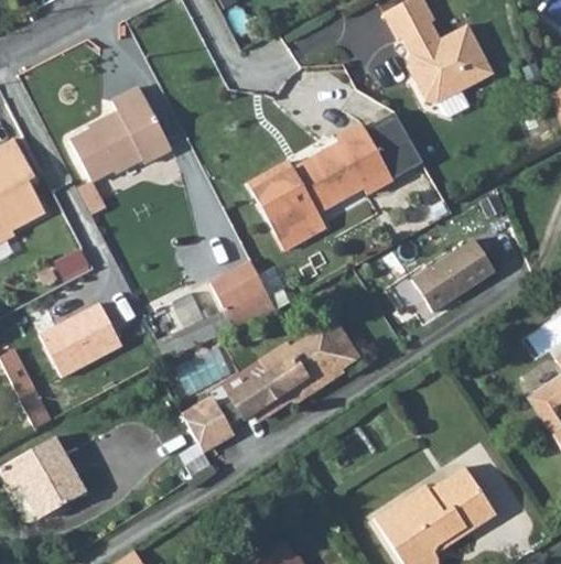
[(425,0),(410,0),(387,13),(400,39),(405,36),(420,66),(417,79),(428,100),(438,104),(461,90),(494,74),(470,26),(442,40),(432,22),(437,20),(425,0)]
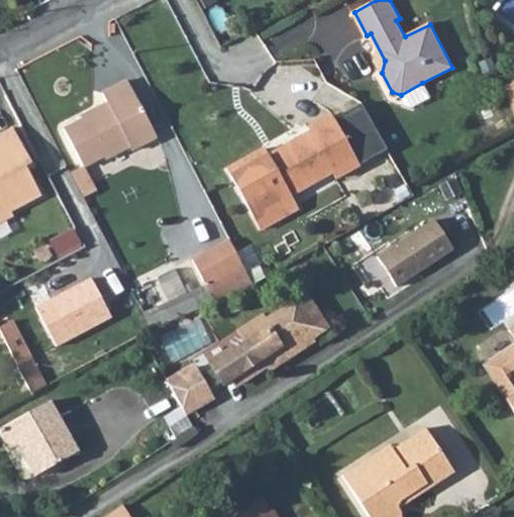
[(65,128),(85,167),(129,143),(134,151),(159,139),(128,81),(103,93),(113,111),(104,115),(101,109),(65,128)]
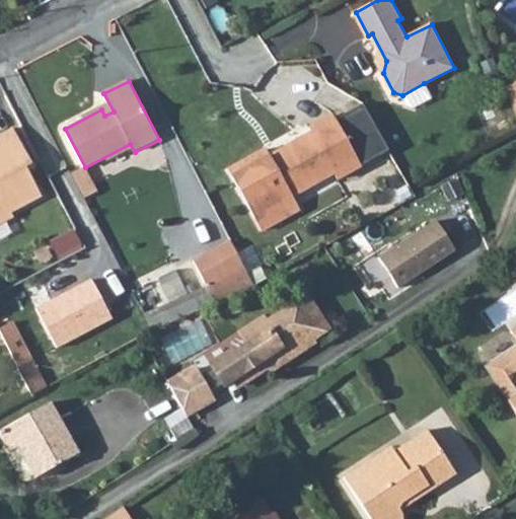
[(424,83),(402,95),(408,105),(412,107),(431,97),(424,83)]
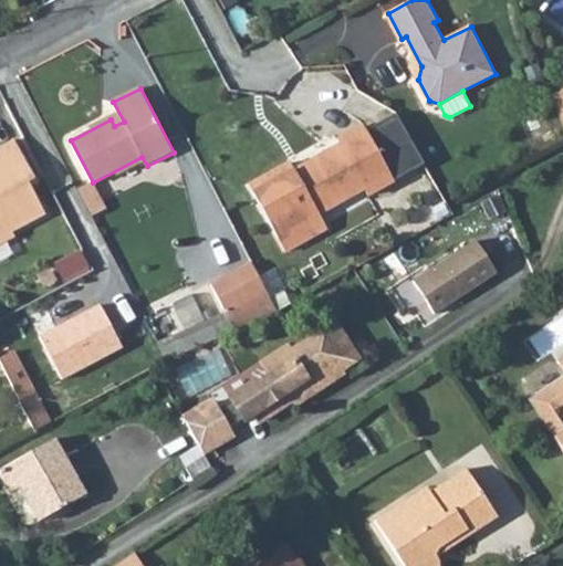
[(402,114),(372,129),(398,178),(428,161),(402,114)]
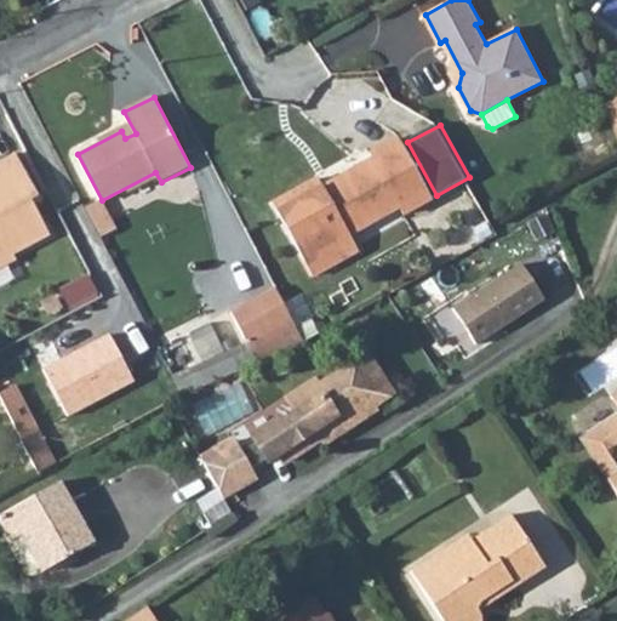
[(327,184),(323,177),(276,201),(312,266),(358,240),(354,234),(405,206),(407,211),(436,195),(407,142),(404,135),(373,151),(377,158),(327,184)]
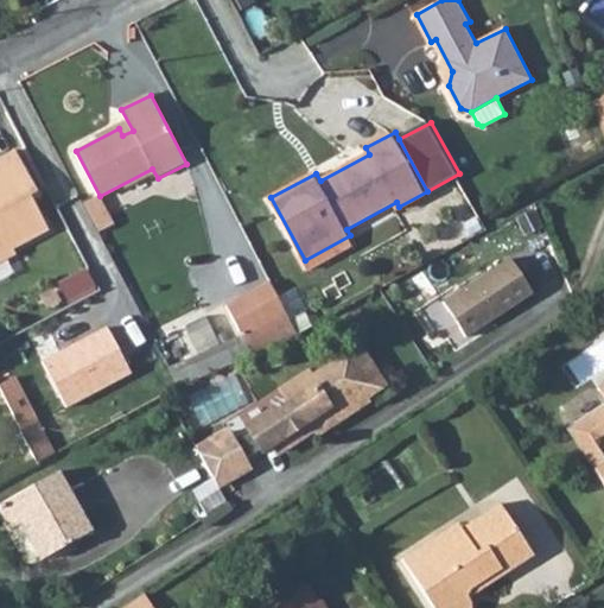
[(0,236),(5,235),(13,251),(53,230),(36,197),(42,194),(18,150),(0,159),(0,236)]
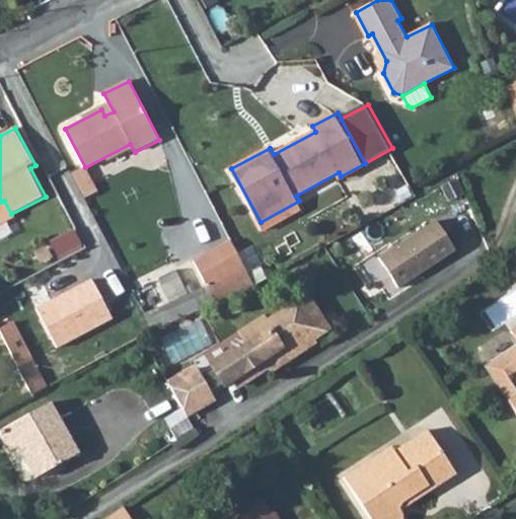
[(85,167),(72,174),(86,201),(100,194),(85,167)]
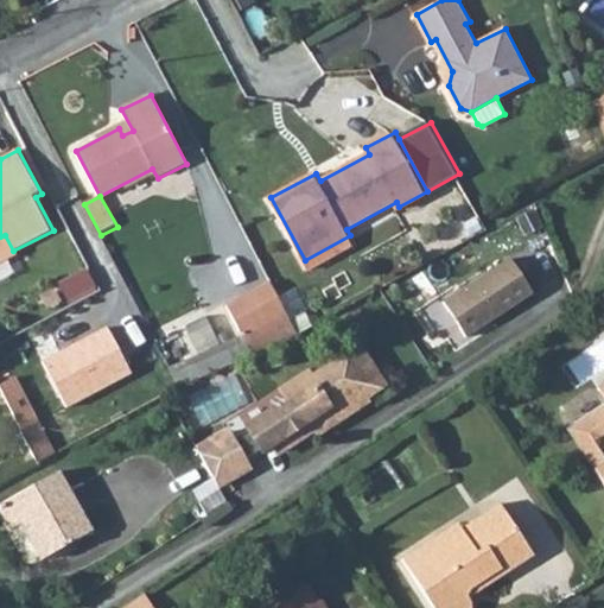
[(350,235),(305,260),(310,268),(355,245),(350,235)]
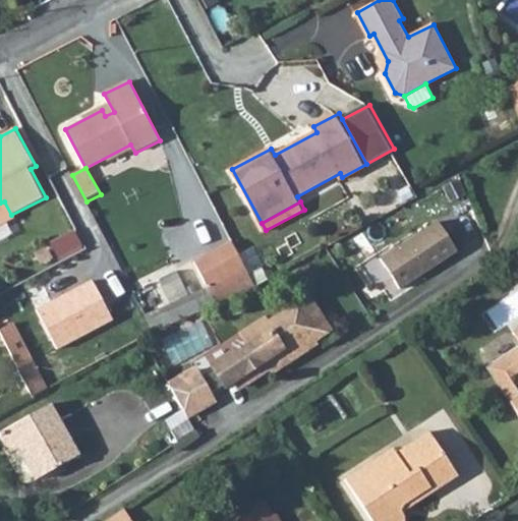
[(439,220),(380,257),(400,288),(458,250),(439,220)]
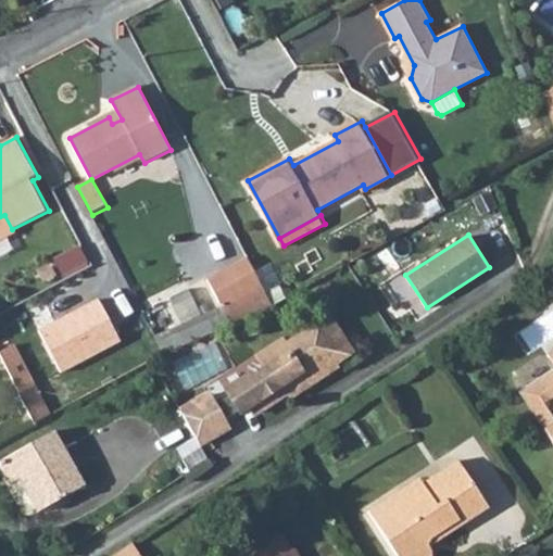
[(58,256),(66,275),(95,262),(85,243),(58,256)]
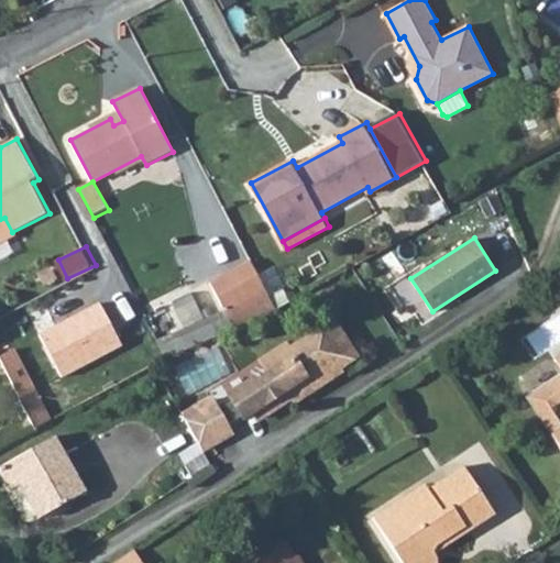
[(212,280),(238,329),(281,306),(254,258),(212,280)]
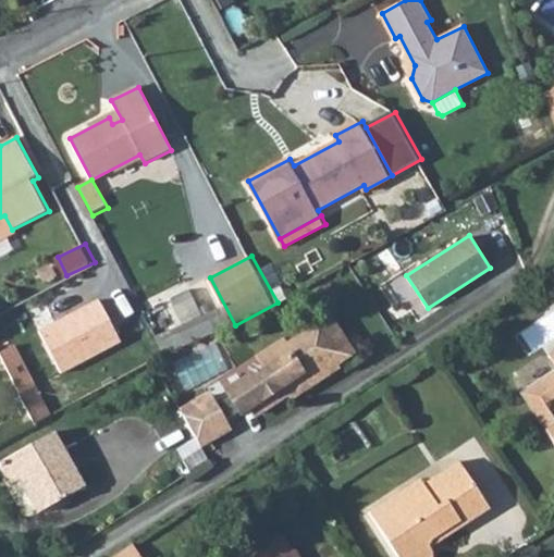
[(44,330),(65,372),(124,342),(103,300),(44,330)]
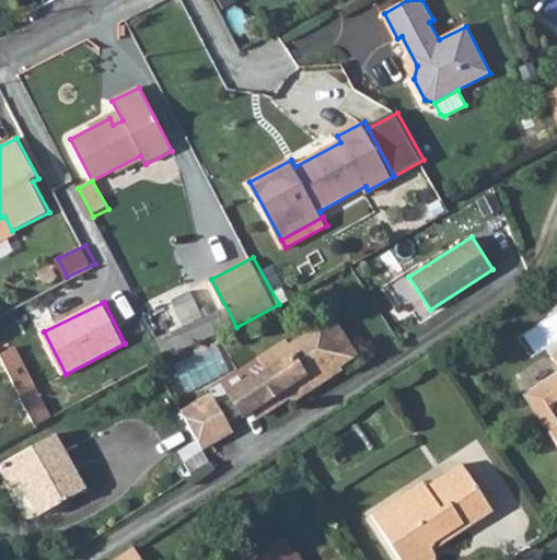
[(254,410),(259,418),(302,391),(304,395),(340,371),(338,368),(357,357),(336,325),(312,341),(310,337),(290,350),(287,345),(263,361),(270,373),(254,384),(252,380),(230,394),(245,417),(254,410)]
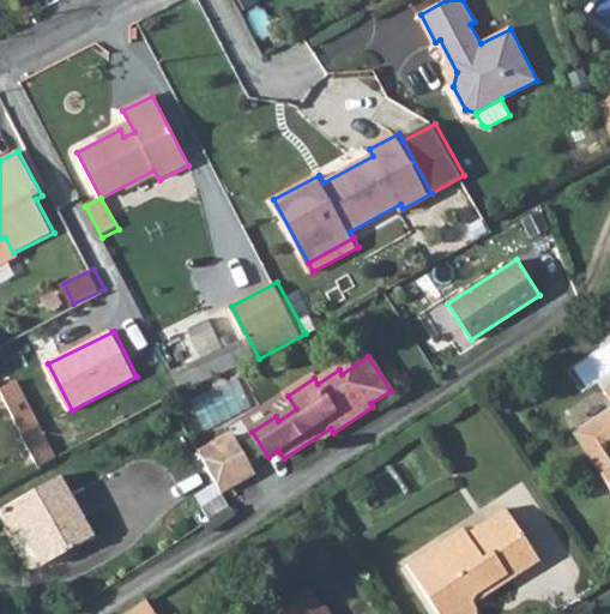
[(17,383),(0,391),(0,395),(38,469),(55,459),(17,383)]
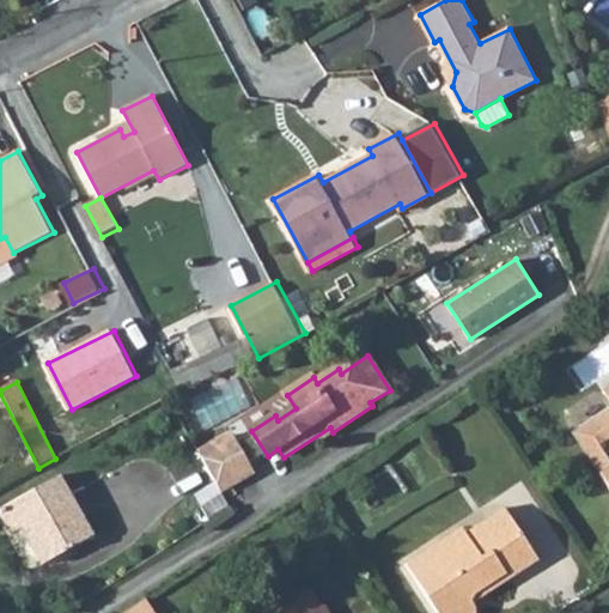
[(608,406),(574,431),(608,485),(608,386),(604,389),(608,395),(608,406)]
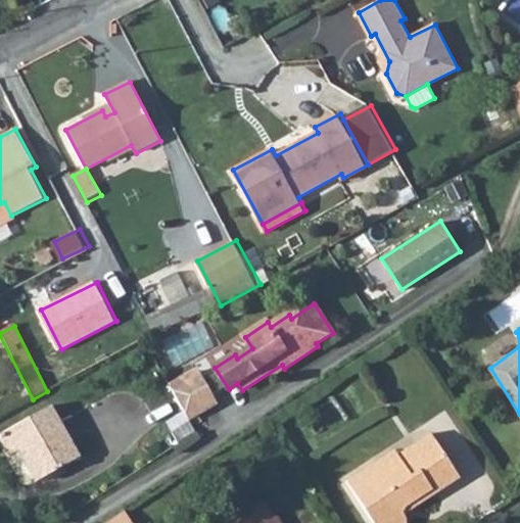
[(198,372),(172,387),(190,419),(217,403),(198,372)]
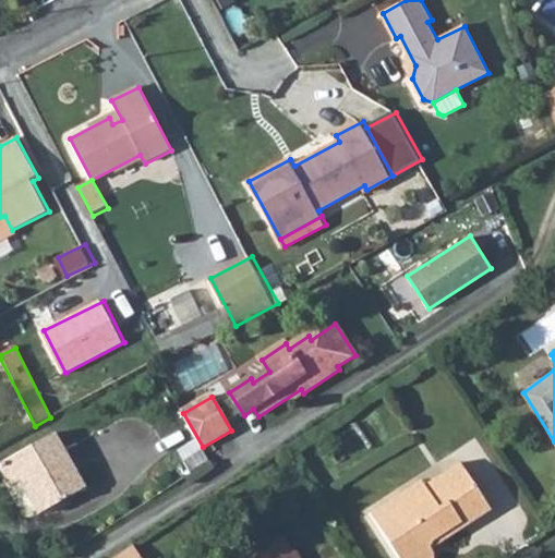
[(57,433),(10,460),(43,514),(89,488),(57,433)]
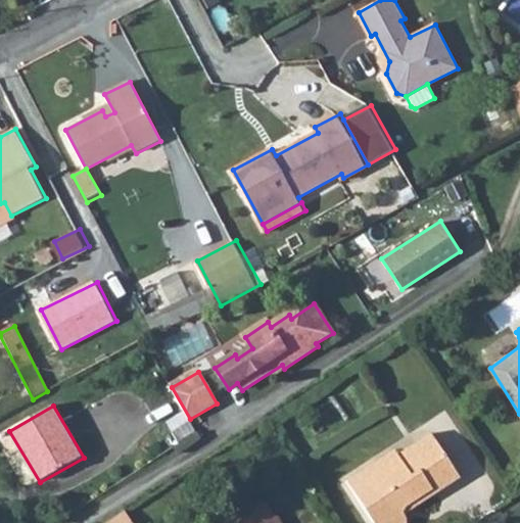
[(386,476),(376,461),(345,480),(373,522),(404,522),(404,519),(402,515),(405,506),(430,489),(432,493),(459,476),(430,432),(396,454),(404,464),(386,476)]
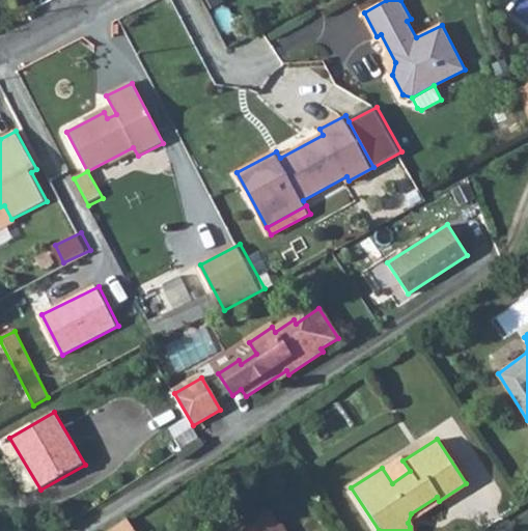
[(399,455),(382,468),(392,483),(410,471),(403,460),(399,455)]
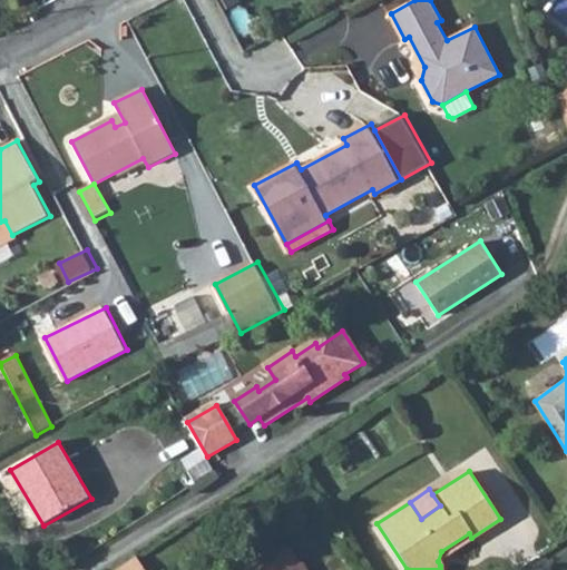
[(310,569),(304,561),(300,564),(287,547),(253,569),(310,569)]
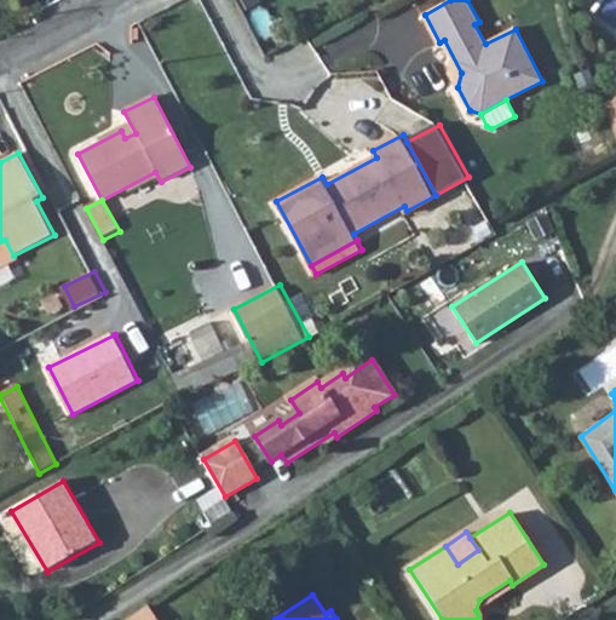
[(157,619),(149,606),(126,619),(157,619)]
